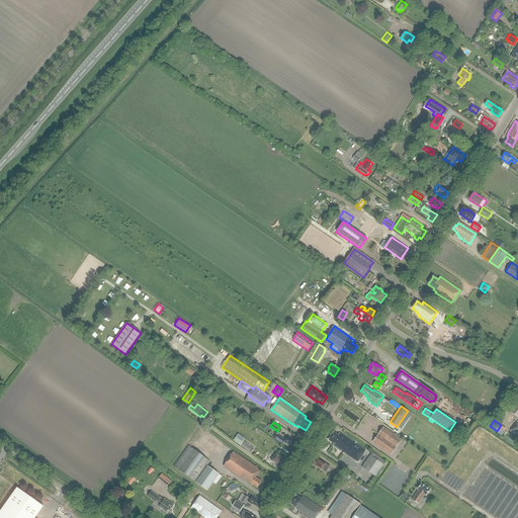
[(373,442),(392,454),(402,439),(383,427),(373,442)]
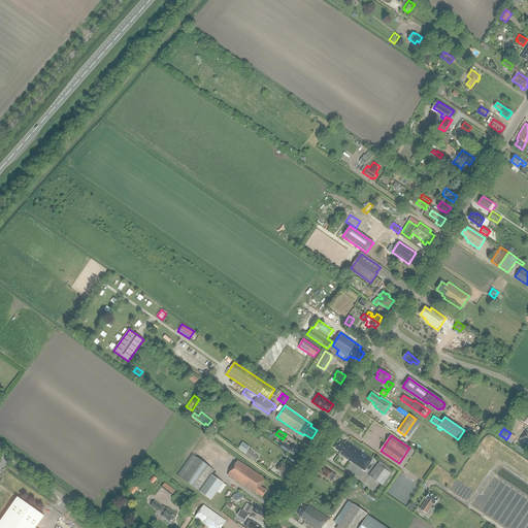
[(344,443),(339,440),(334,449),(340,453),(338,455),(348,461),(350,463),(351,462),(364,471),(372,460),(345,441),(344,443)]
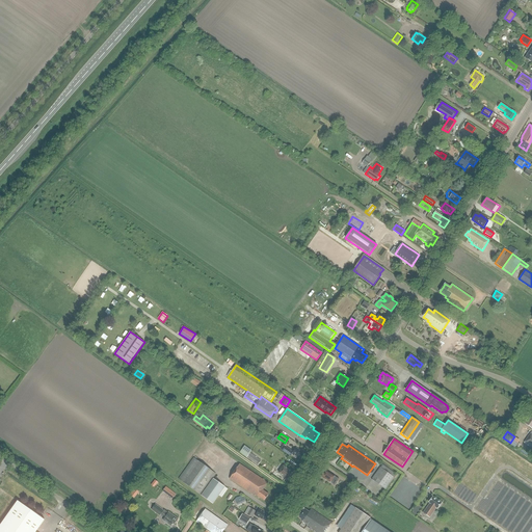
[(293,452),(287,448),(283,445),(281,449),(290,456),(292,454),(294,455),(293,456),(294,457),(295,458),(296,458),(297,456),(302,459),(306,454),(296,448),(293,452)]
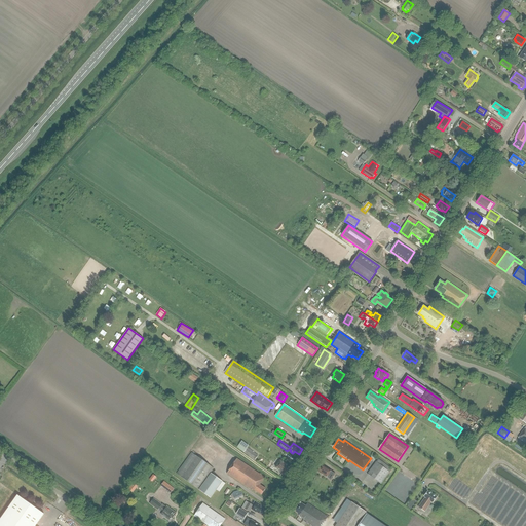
[(252,458),(255,453),(248,448),(245,453),(252,458)]
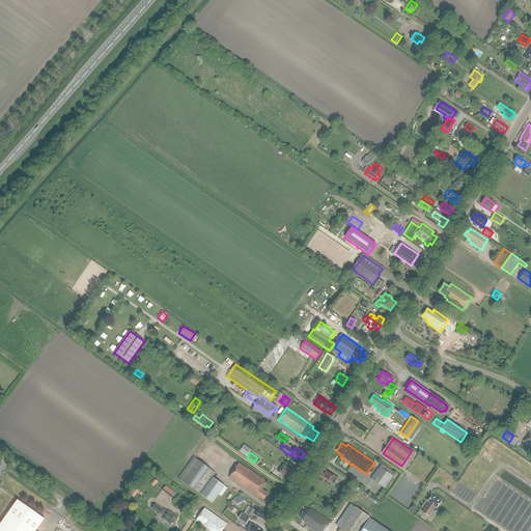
[(216,473),(193,457),(177,478),(200,495),(216,473)]
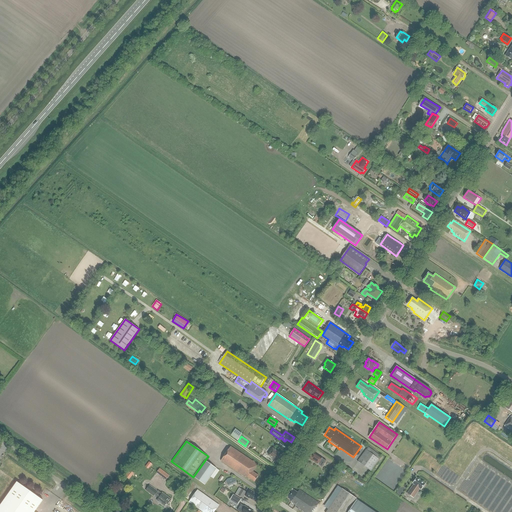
[(246,476),(254,481),(258,475),(253,472),(257,465),(230,447),(220,461),(245,478),(246,476)]
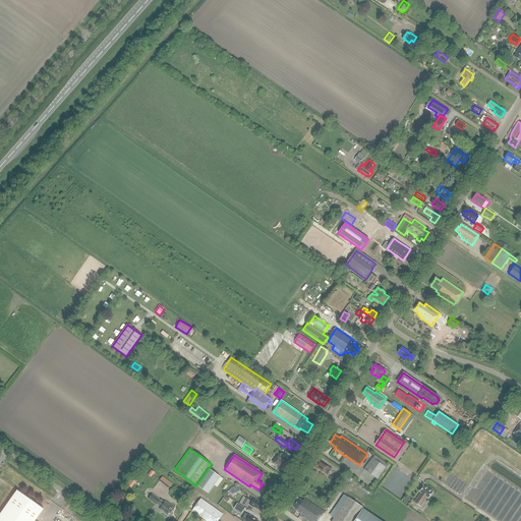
[(279,468),(283,471),(288,463),(278,456),(273,463),(280,467),(279,468)]
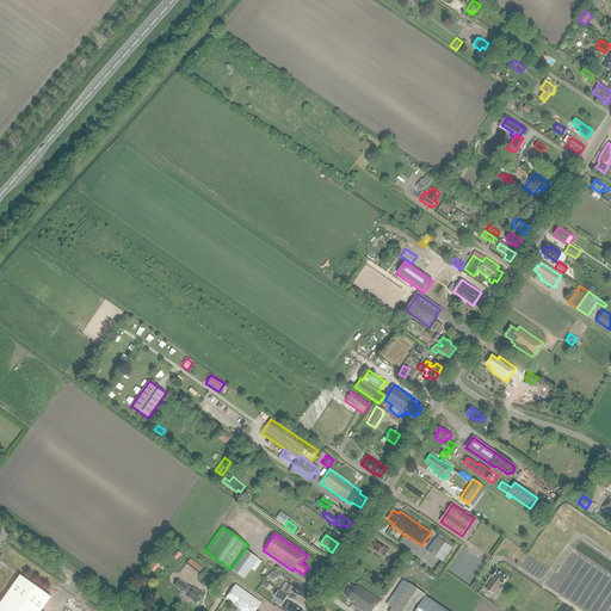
[(452,549),(436,537),(426,550),(443,562),(452,549)]
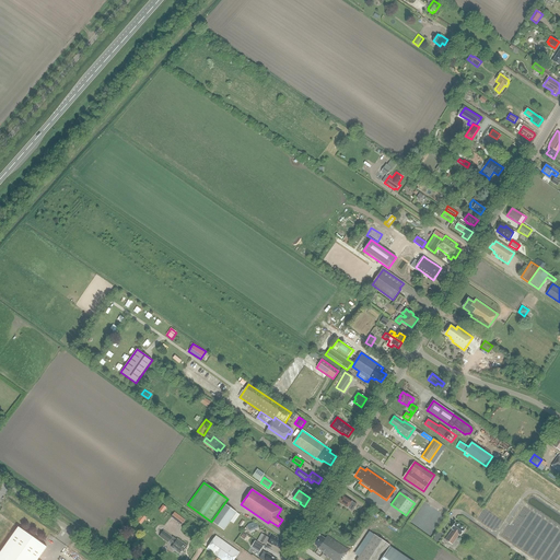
[(352,511),(357,504),(342,496),(339,502),(352,511)]
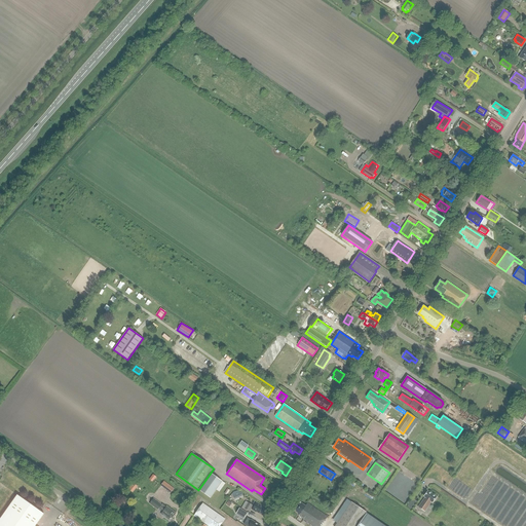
[(199,490),(211,498),(223,482),(211,473),(199,490)]
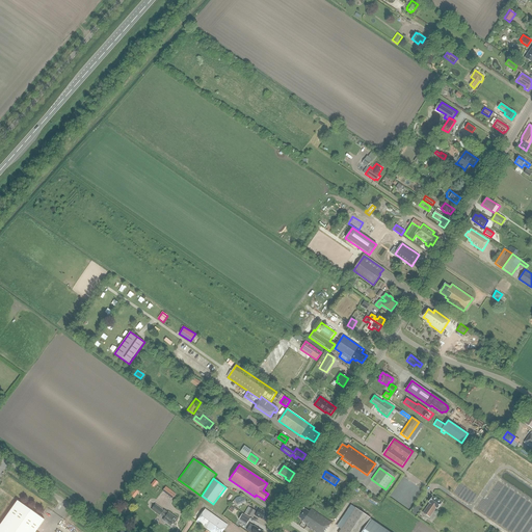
[(173,499),(176,495),(166,486),(162,491),(173,499)]
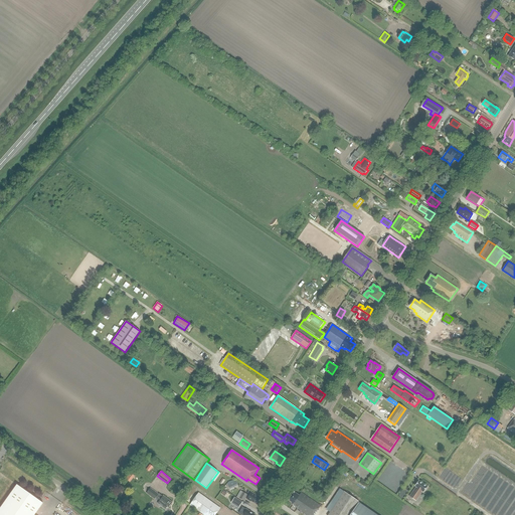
[(415,487),(409,496),(415,501),(422,491),(423,492),(427,486),(418,480),(414,486),(415,487)]
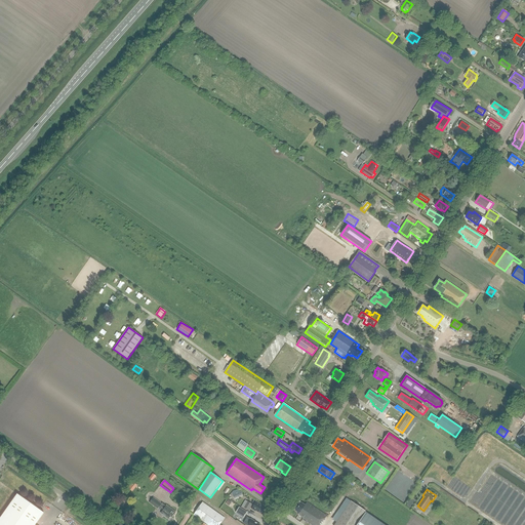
[(40,510),(17,494),(0,519),(0,524),(35,524),(44,513),(40,510)]
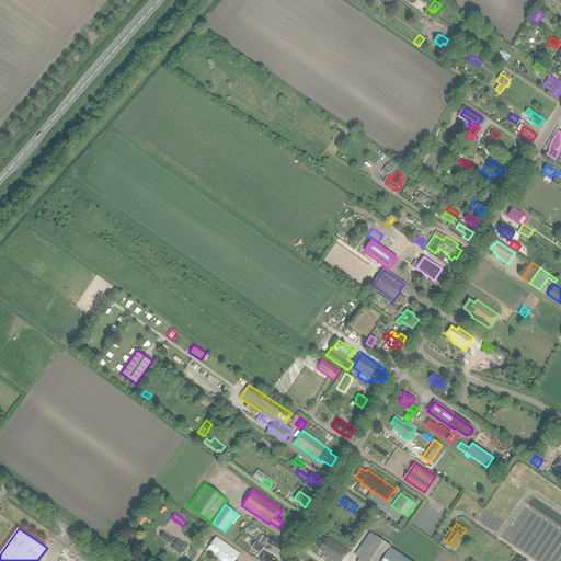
[(189,548),(178,540),(173,538),(164,531),(160,538),(169,545),(170,542),(174,546),(172,549),(180,556),(182,552),(184,553),(189,548)]
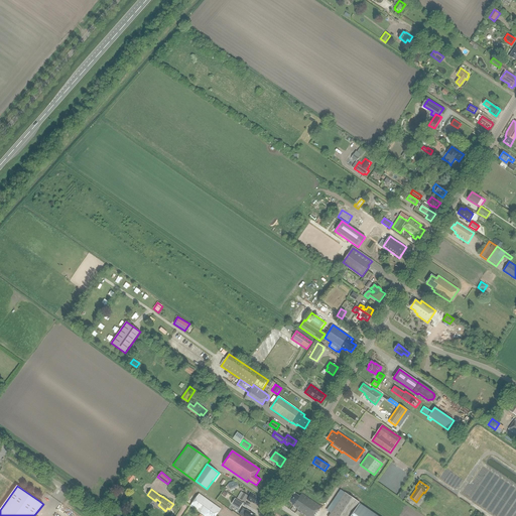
[(404,500),(409,493),(405,490),(400,497),(404,500)]
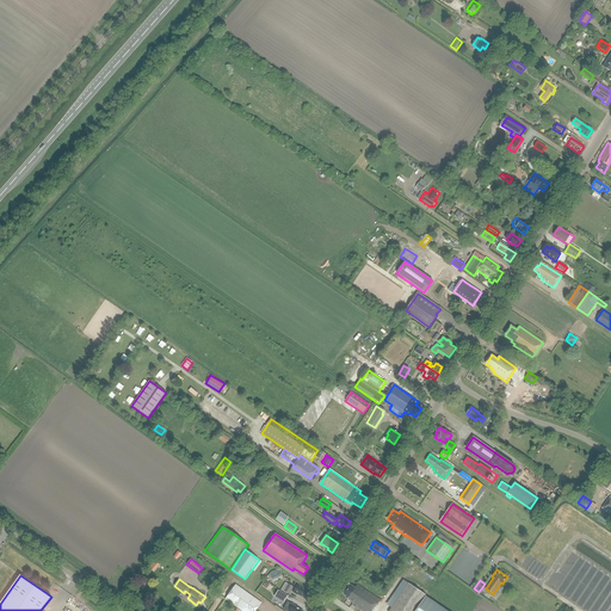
[(294,587),(285,582),(281,590),(289,594),(294,587)]
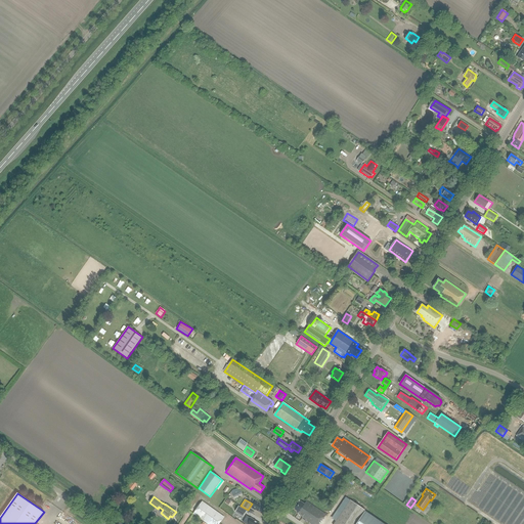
[(266,510),(260,506),(261,504),(256,500),(253,506),(252,509),(256,511),(256,510),(263,515),(266,510)]
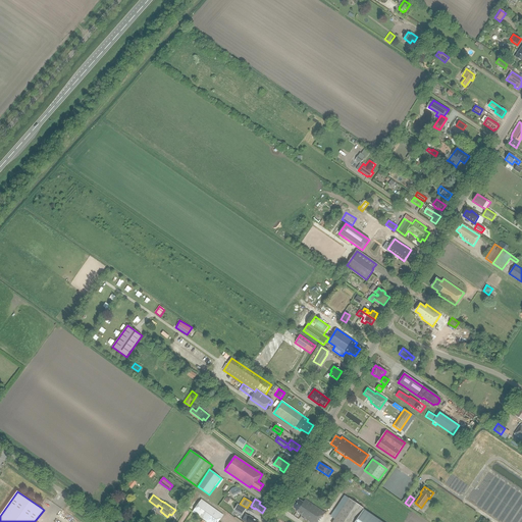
[(318,521),(325,513),(305,500),(303,503),(298,499),(293,507),(298,511),(297,512),(302,515),(301,517),(308,521),(318,521)]
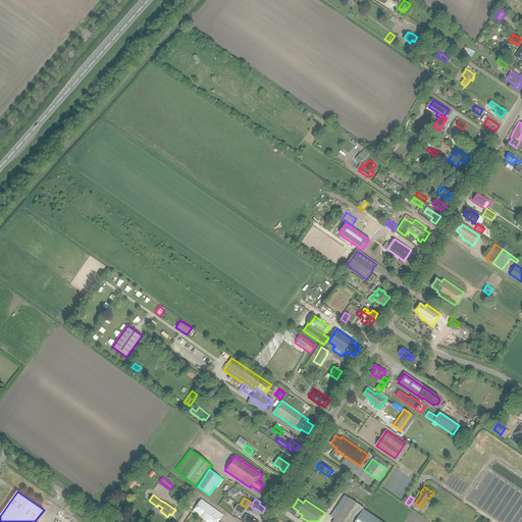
[(349,499),(332,521),(355,521),(364,509),(349,499)]
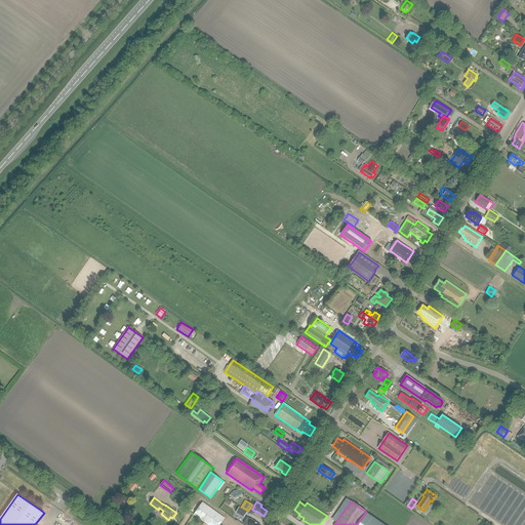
[(218,524),(225,518),(202,502),(193,515),(207,524),(218,524)]
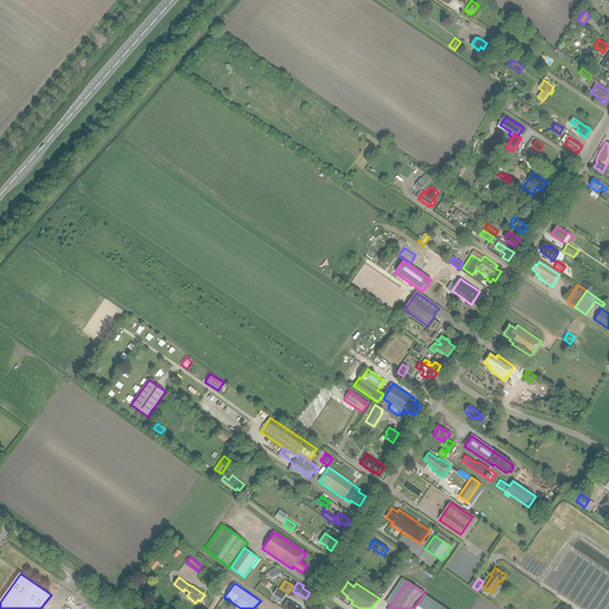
[(445,608),(425,595),(414,608),(445,608)]
